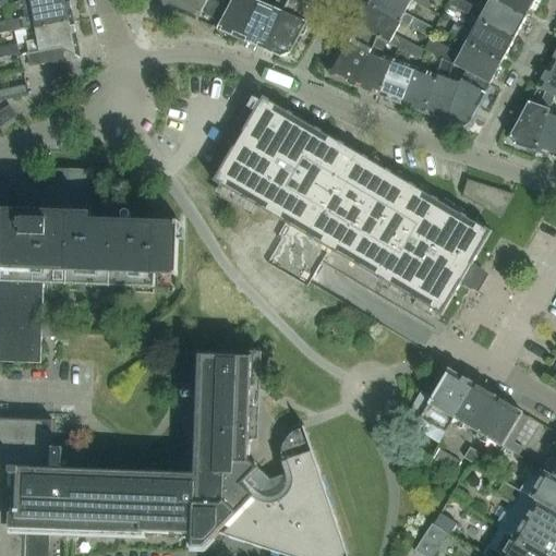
[(24,15),(20,16),(22,28),(22,29),(34,27),(72,20),(68,0),(44,0),(23,4),(24,15)]
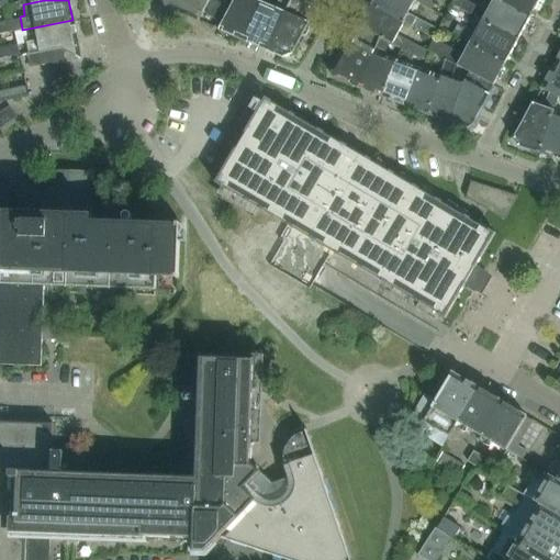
[(163,0),(165,4),(197,19),(202,9),(203,6),(206,8),(203,12),(215,19),(217,15),(222,7),(223,4),(214,0),(163,0)]
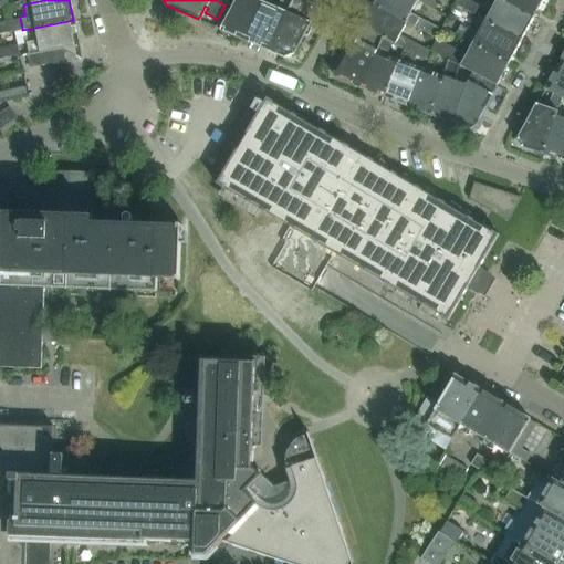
[(233,0),(223,18),(219,28),(242,38),(247,28),(262,0),(233,0)]
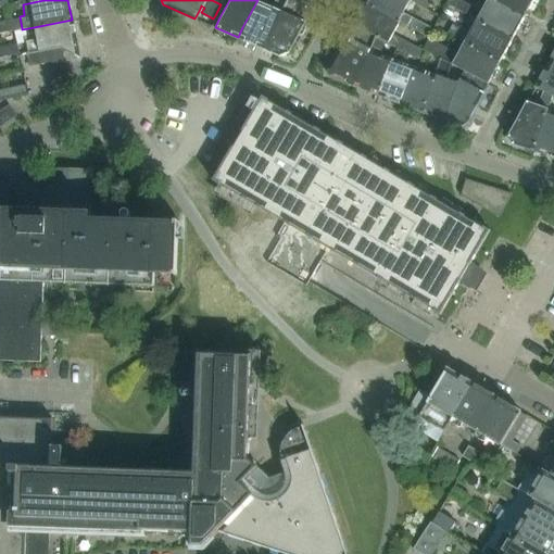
[(242,27),(238,37),(254,43),(260,47),(264,36),(285,0),(272,0),(269,5),(257,0),(242,27)]
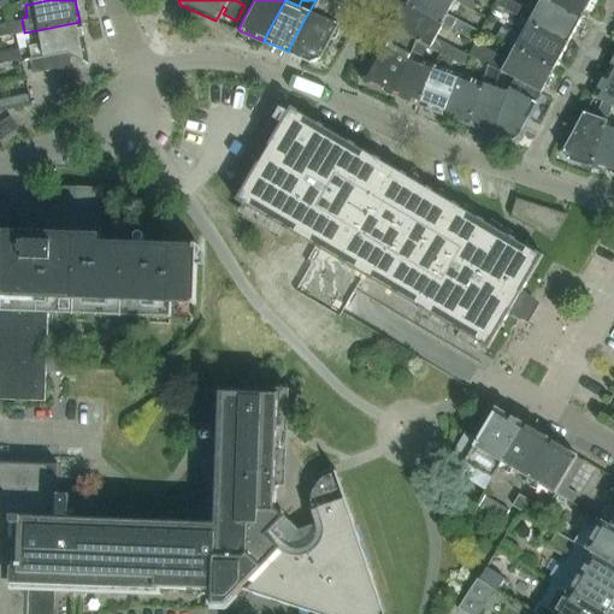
[(316,0),(293,40),(288,52),(303,58),(308,60),(308,62),(318,58),(318,57),(329,36),(334,36),(336,30),(334,27),(336,22),(346,5),(346,4),(340,0),(316,0)]
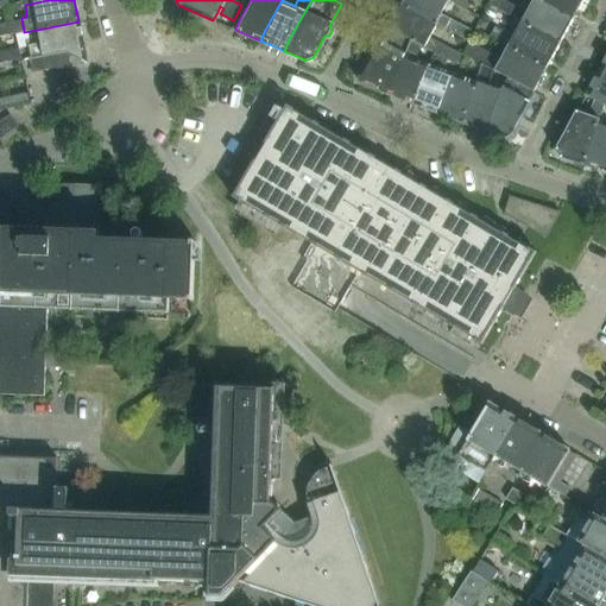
[(397,0),(397,1),(436,23),(461,37),(468,39),(472,32),(473,30),(441,12),(448,0),(397,0)]
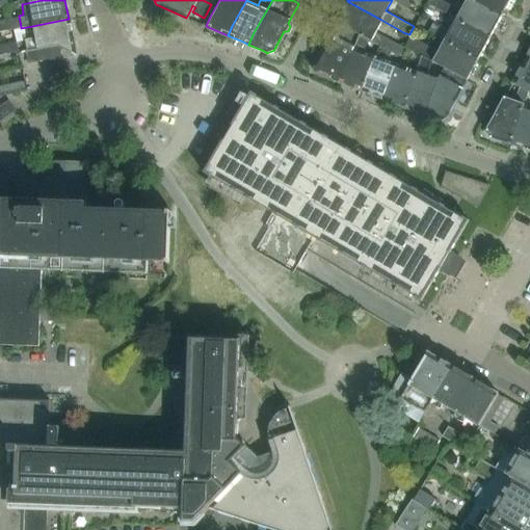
[(488,35),(500,15),(473,0),(464,0),(459,8),(444,0),(427,0),(426,2),(454,18),(454,17),(488,35)]
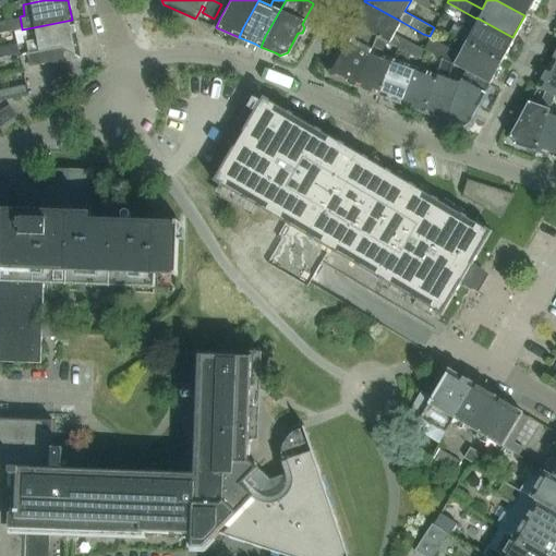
[(496,0),(524,15),(532,0),(496,0)]
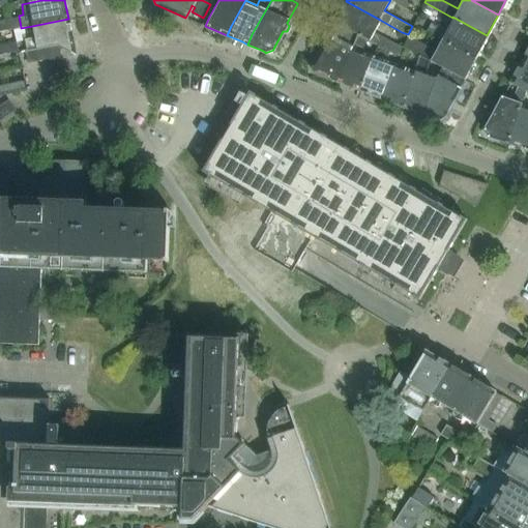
[(344,26),(355,32),(365,37),(376,44),(384,48),(397,55),(401,46),(374,31),(380,20),(346,1),(334,21),(344,26)]
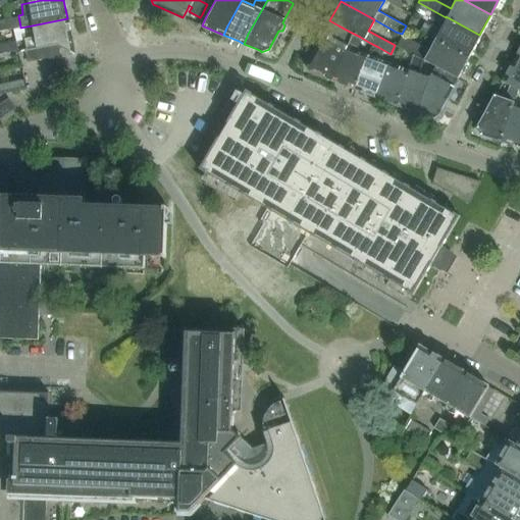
[(18,15),(9,17),(11,28),(11,29),(18,28),(18,27),(20,27),(18,15)]
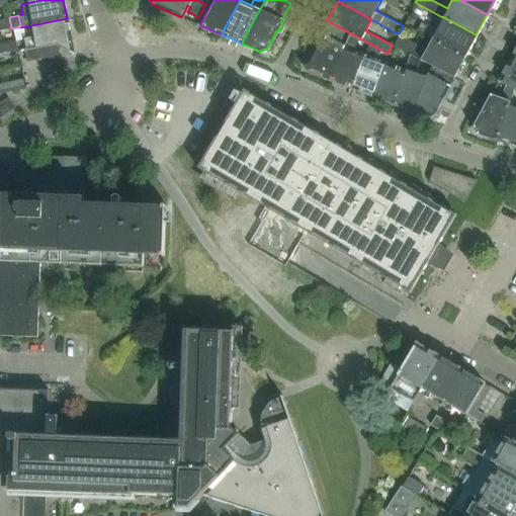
[(476,34),(442,16),(442,17),(435,29),(420,21),(416,30),(431,38),(431,37),(464,56),(476,34)]
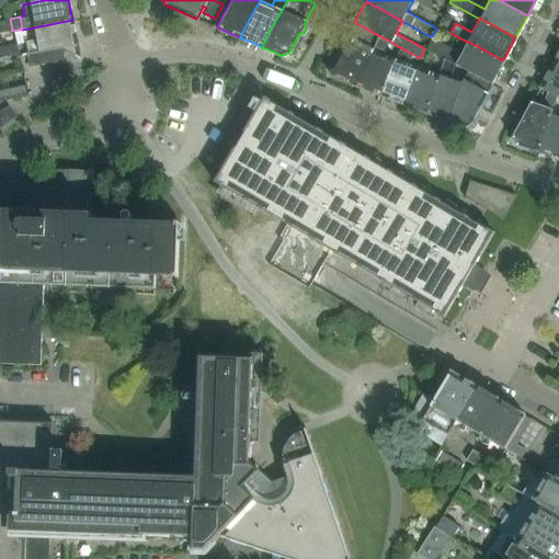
[(0,32),(12,30),(10,19),(0,21),(0,32)]
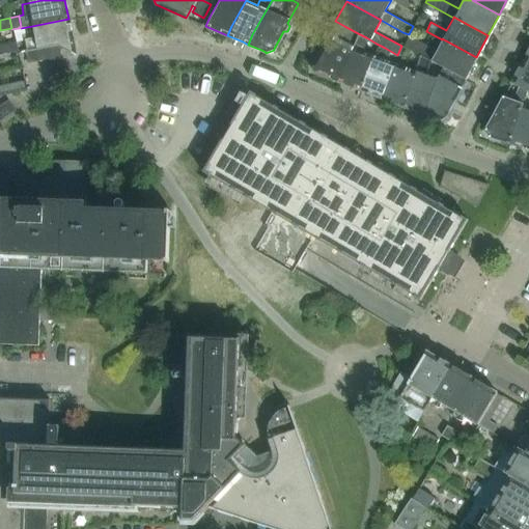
[(15,40),(17,49),(17,52),(24,50),(32,49),(38,47),(45,46),(57,44),(59,46),(74,53),(73,54),(75,55),(76,54),(68,19),(32,26),(34,36),(15,40)]
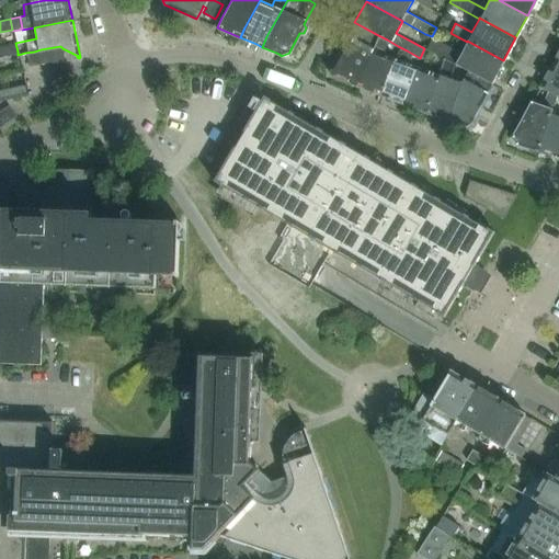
[(329,69),(331,77),(332,76),(356,86),(361,76),(373,43),(376,34),(364,27),(357,41),(350,37),(348,36),(346,36),(329,69)]
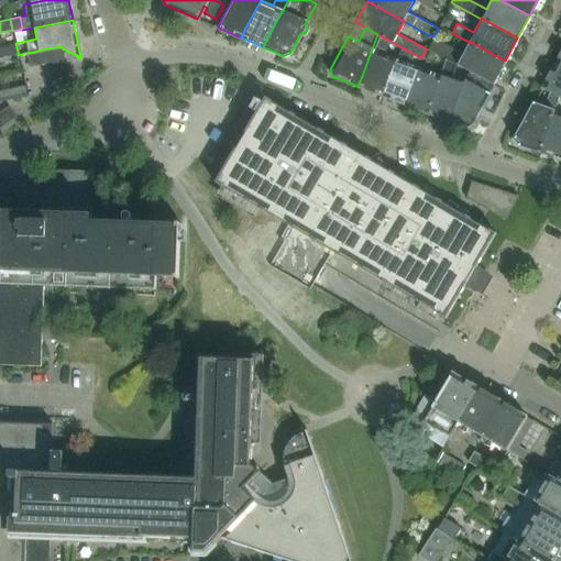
[(381,95),(395,56),(384,52),(388,40),(377,34),(374,43),(362,76),(358,86),(381,95)]
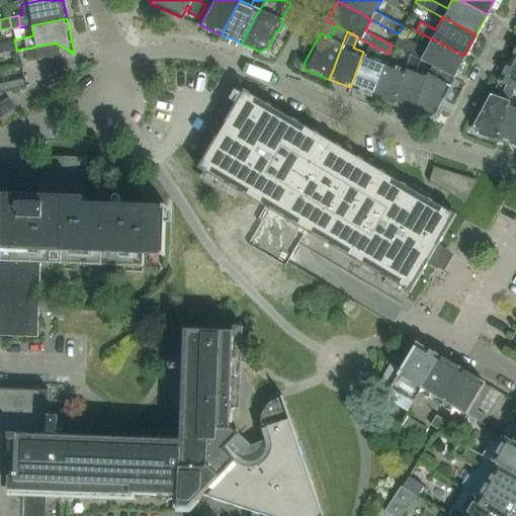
[(431,37),(431,38),(425,50),(398,35),(393,44),(409,53),(419,58),(430,65),(450,75),(453,77),(464,56),(431,37)]
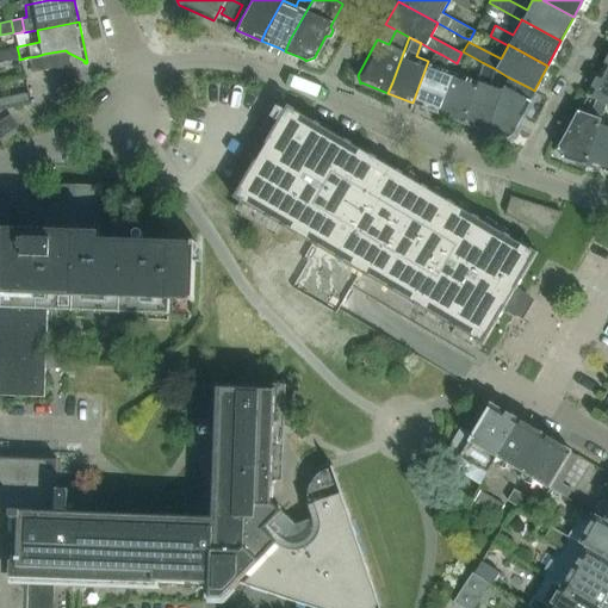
[(19,56),(17,47),(0,50),(0,61),(19,56)]
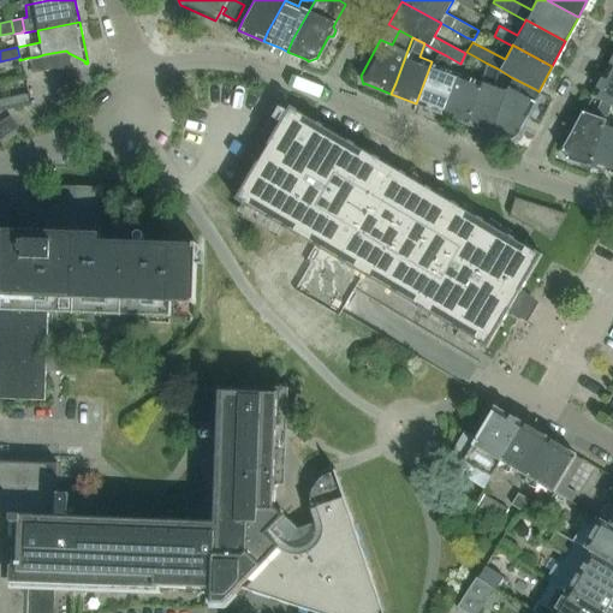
[(66,51),(52,53),(54,66),(69,64),(66,58),(69,53),(66,51)]
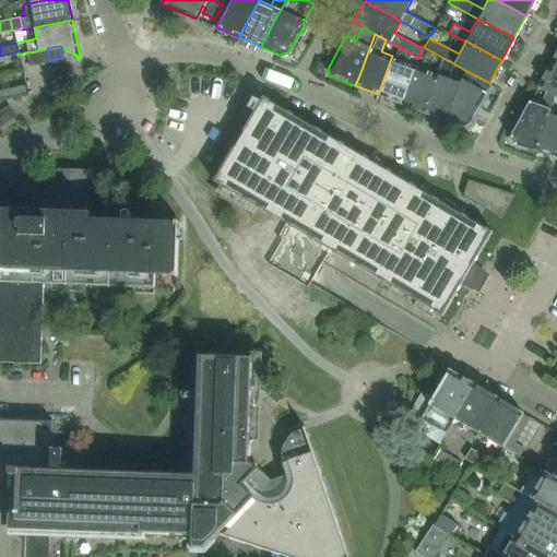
[(403,60),(405,50),(396,46),(392,56),(378,94),(401,103),(415,64),(403,60)]
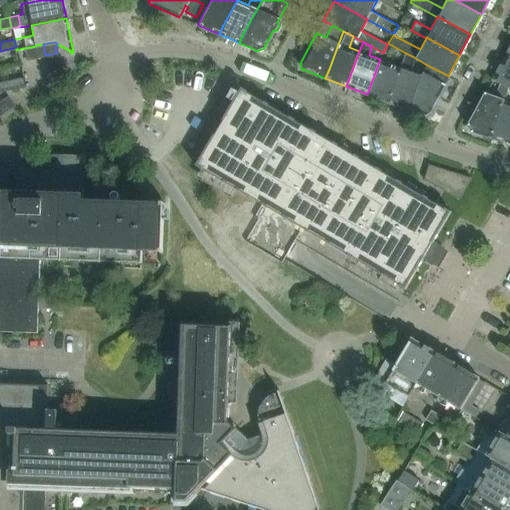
[(37,45),(31,47),(33,57),(39,56),(37,45)]
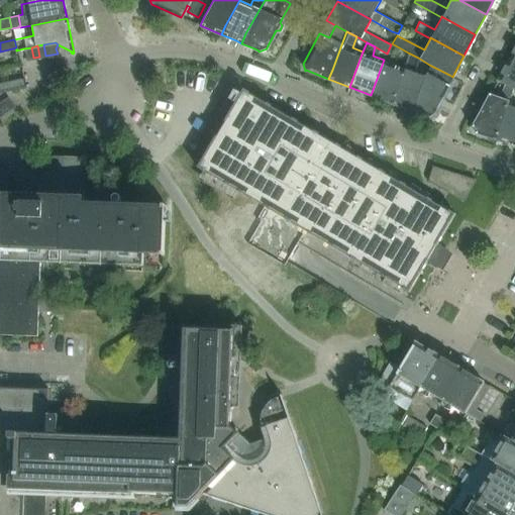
[(33,58),(31,47),(23,48),(25,60),(33,58)]
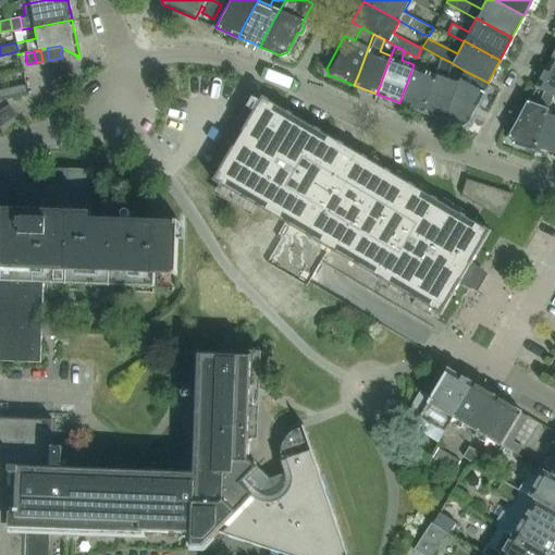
[(451,62),(440,57),(435,72),(434,72),(424,100),(420,110),(444,120),(448,109),(458,82),(446,77),(451,62)]
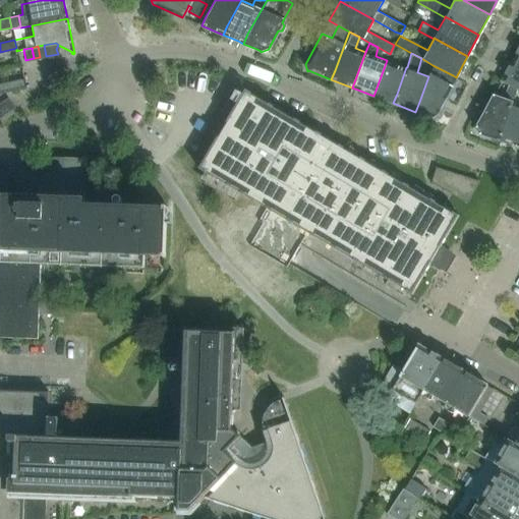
[(518,62),(512,58),(500,80),(501,81),(507,83),(516,88),(516,89),(518,89),(518,62)]
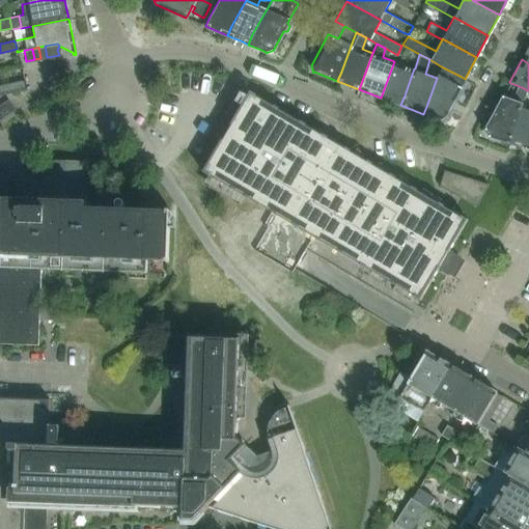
[(400,105),(405,95),(414,68),(394,61),(381,98),(400,105)]
